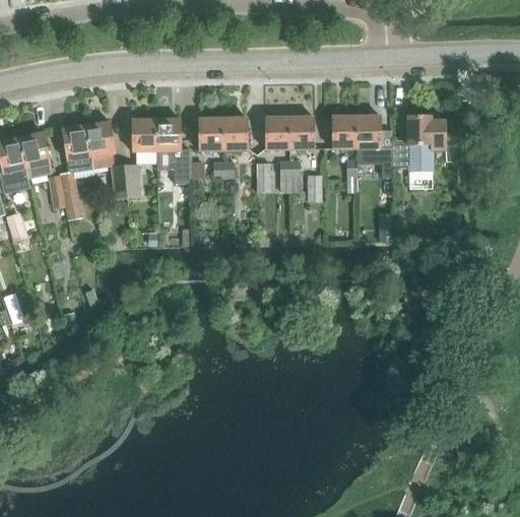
[(432,119),(432,114),(407,115),(407,144),(392,144),(392,146),(393,168),(409,168),(409,170),(432,169),(432,149),(446,149),(446,119),(432,119)]
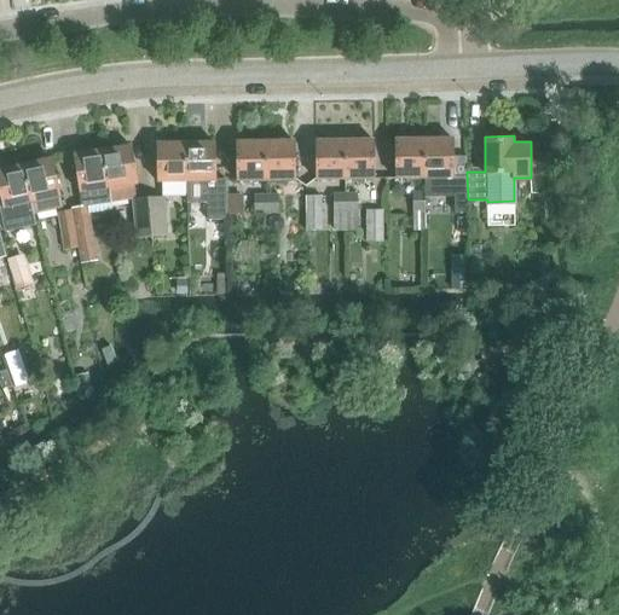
[(467,174),(453,175),(453,137),(424,138),(424,175),(424,190),(424,193),(453,193),(455,209),(461,209),(468,209),(468,199),(467,174)]
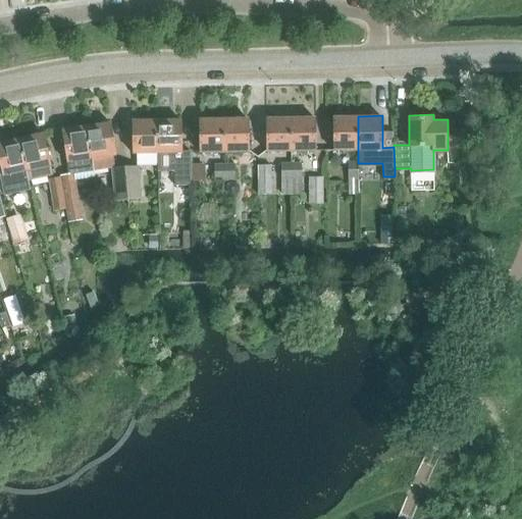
[(315,149),(315,116),(291,117),(291,149),(315,149)]
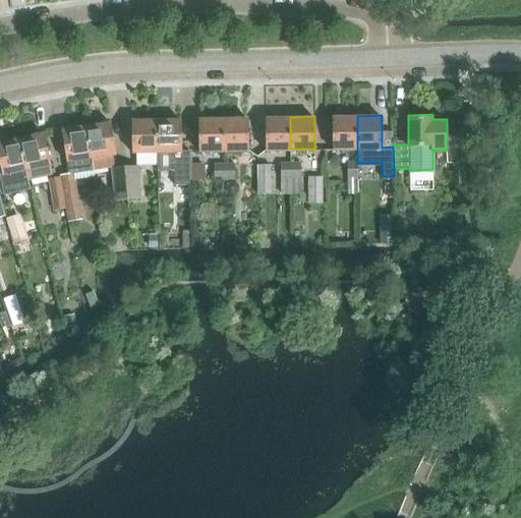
[(333,148),(357,148),(357,116),(332,116),(333,148)]
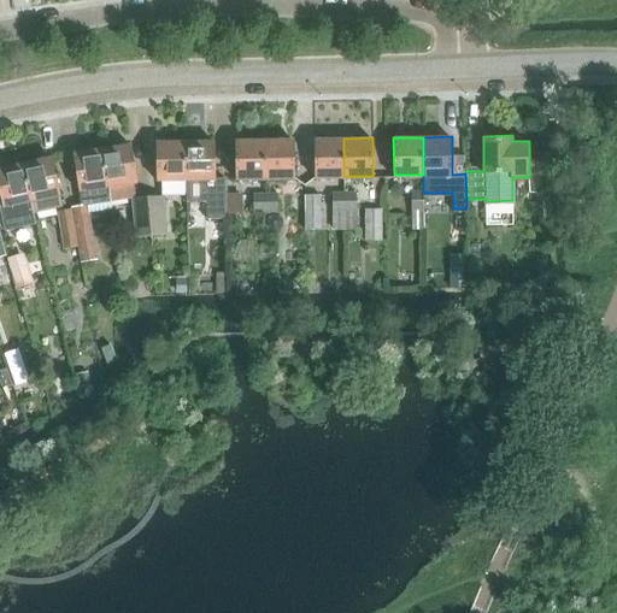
[(235,177),(265,177),(264,139),(235,140),(235,177)]
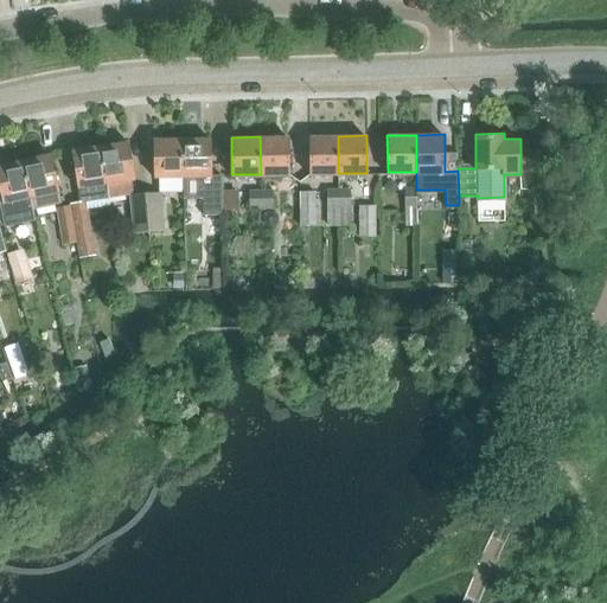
[(260,136),(261,174),(289,174),(289,136),(260,136)]
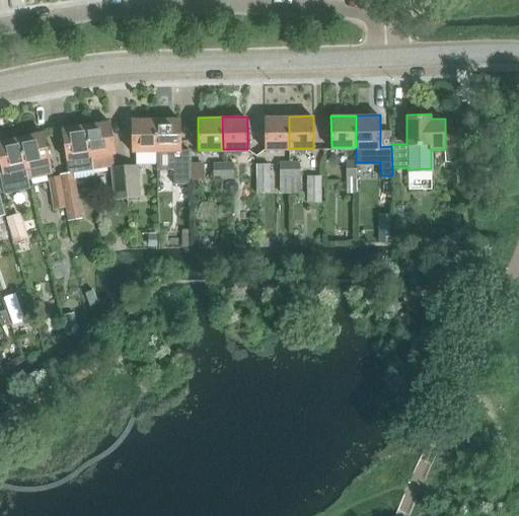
[(289,117),(265,117),(265,148),(289,148),(289,117)]
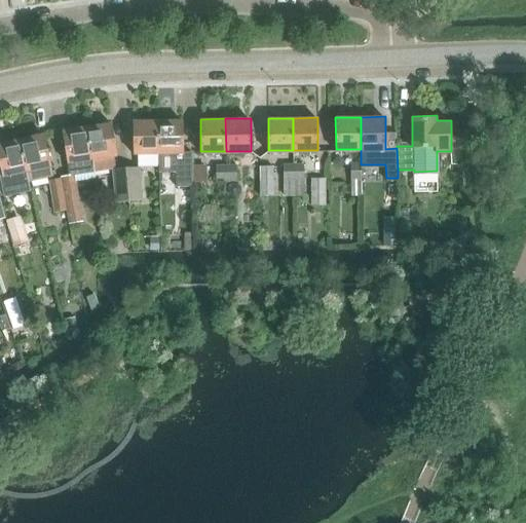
[(158,120),(158,152),(158,164),(158,171),(168,171),(176,171),(176,185),(181,185),(192,185),(192,160),(192,152),(184,152),(183,119),(158,120)]
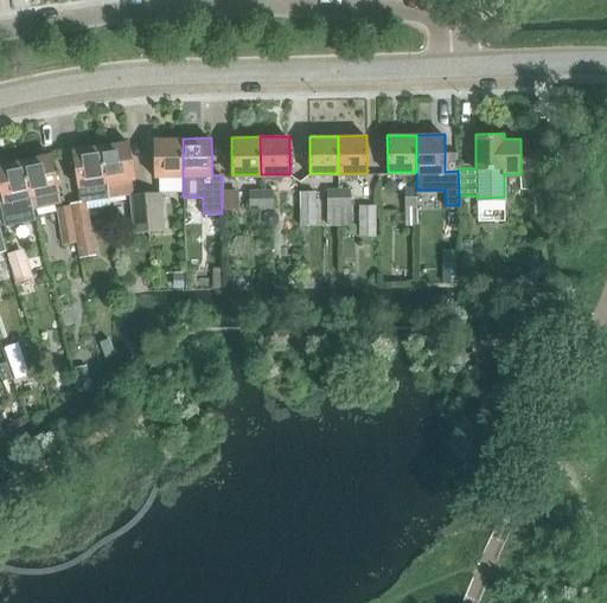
[(183,175),(183,139),(153,139),(154,177),(183,175)]
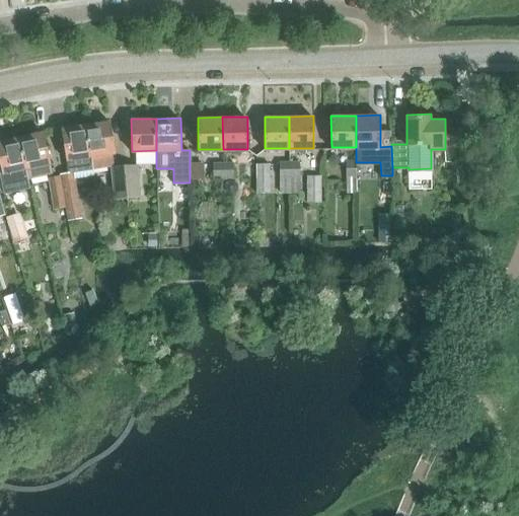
[(112,152),(115,152),(110,121),(85,124),(90,155),(92,167),(102,165),(102,166),(105,165),(107,162),(113,161),(112,152)]
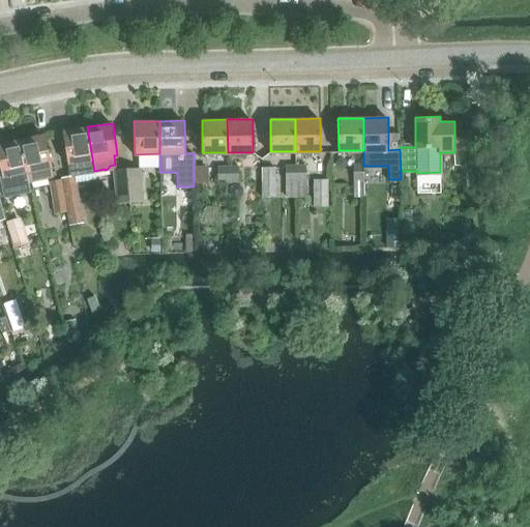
[(95,177),(87,126),(62,130),(69,175),(61,176),(67,210),(70,224),(77,223),(80,220),(82,215),(76,180),(95,177)]
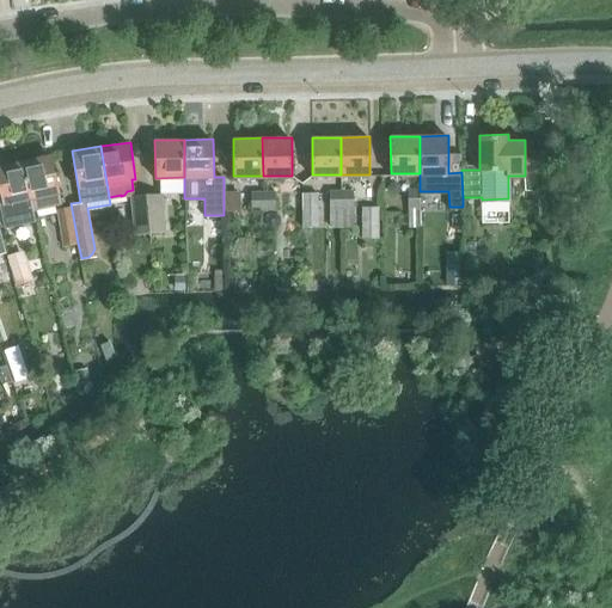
[(24,160),(32,197),(48,194),(50,203),(61,201),(51,154),(24,160)]
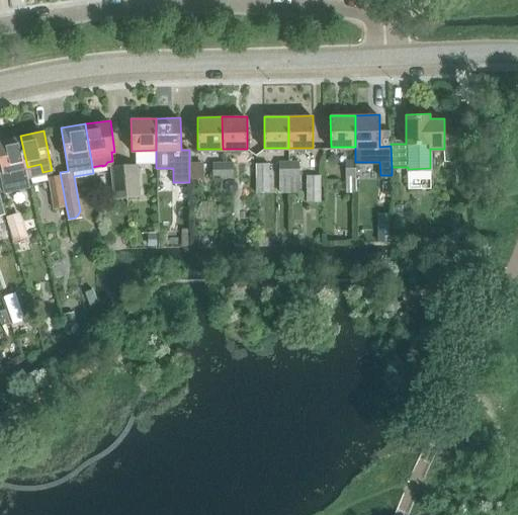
[(20,136),(0,140),(0,162),(3,178),(1,178),(4,190),(20,187),(30,185),(27,167),(20,136)]
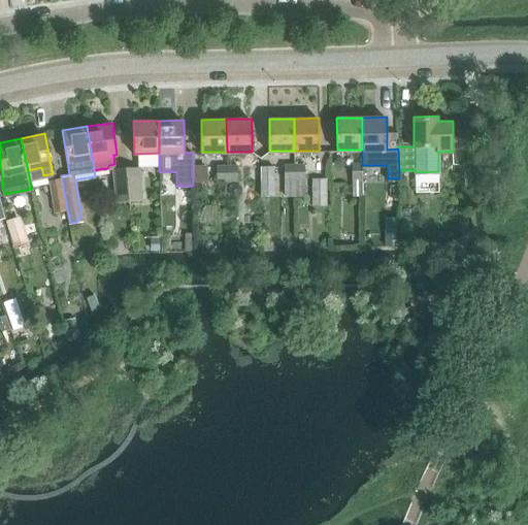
[(362,162),(352,162),(353,193),(362,193),(362,165),(362,162)]
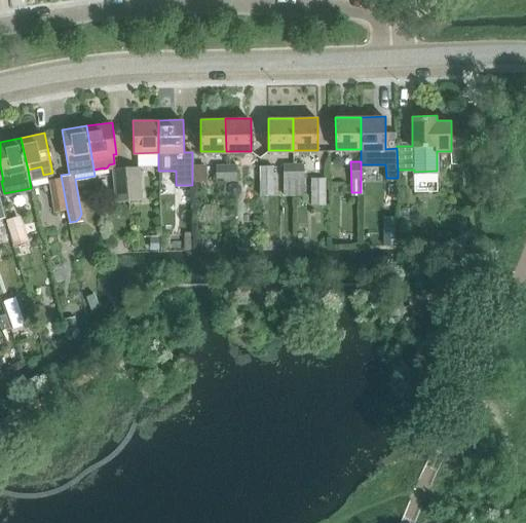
[(293,162),(284,162),(284,178),(293,178),(293,162)]
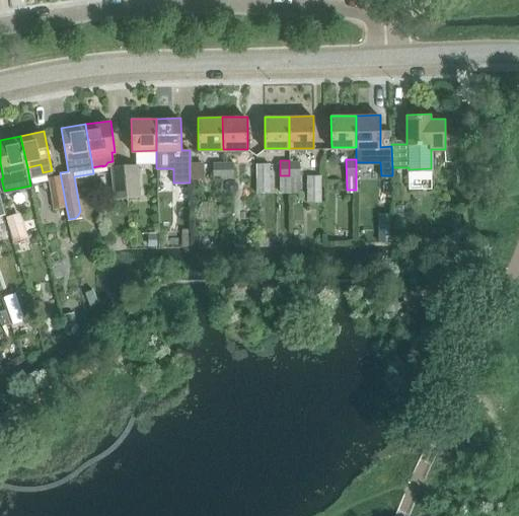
[(300,160),(289,160),(289,175),(300,174),(300,160)]
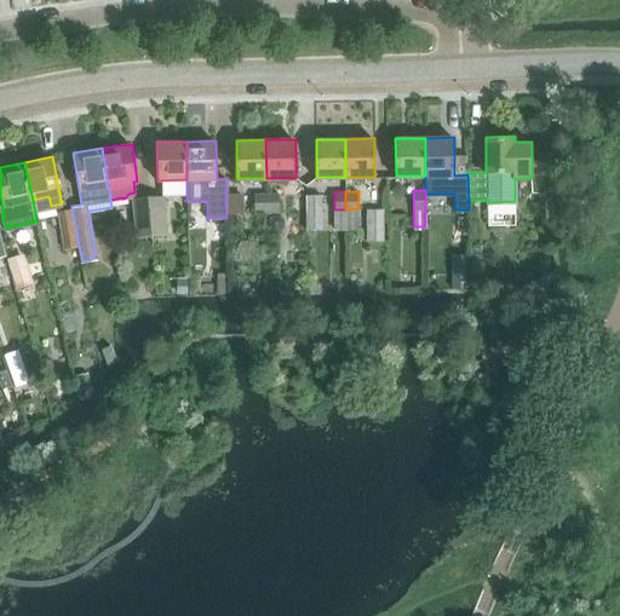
[(228,194),(228,212),(241,211),(241,193),(228,194)]
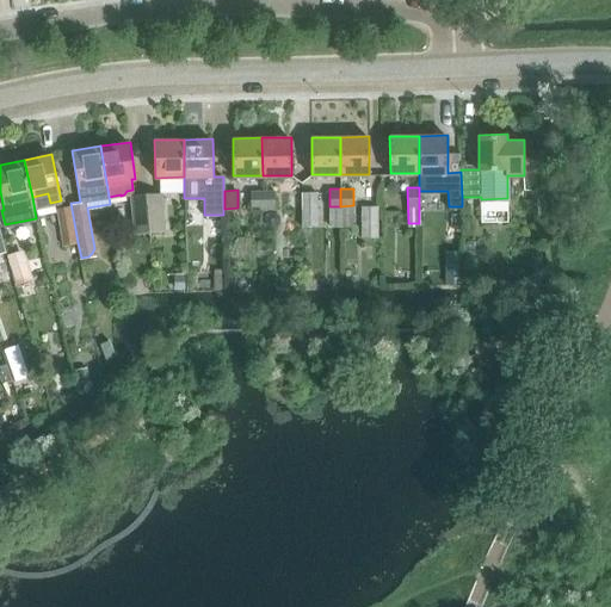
[(263,190),(251,190),(251,208),(263,208),(263,190)]
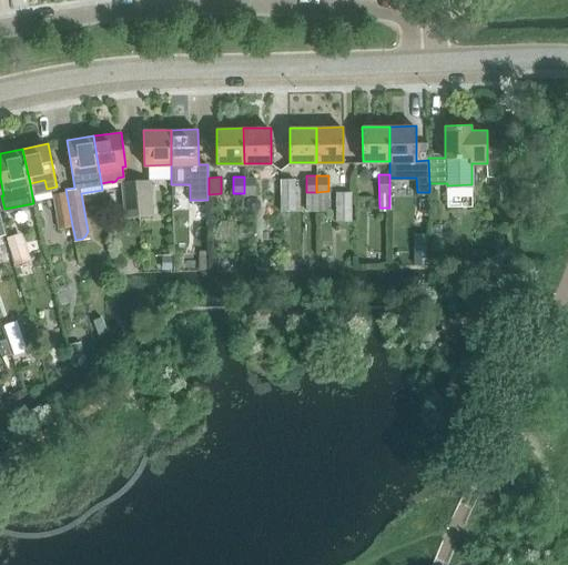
[(255,177),(244,177),(244,193),(255,193),(255,177)]
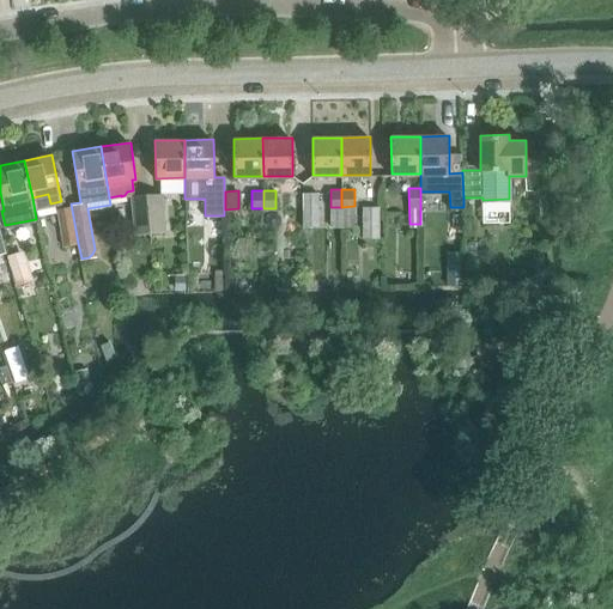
[(302,190),(286,190),(287,225),(303,225),(302,190)]
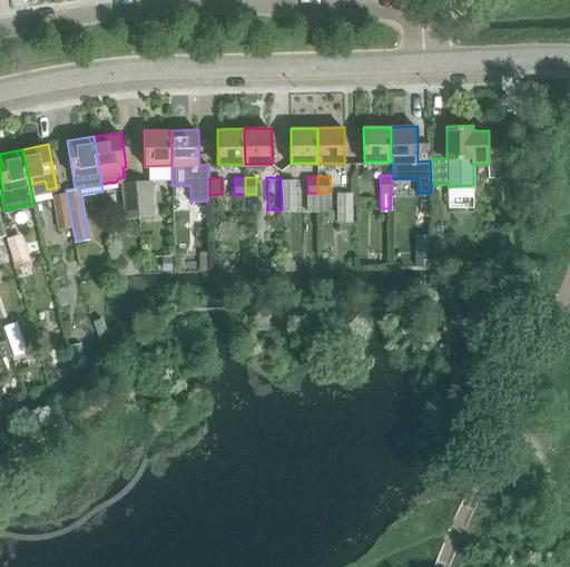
[(296,177),(281,177),(282,209),(296,208),(296,177)]
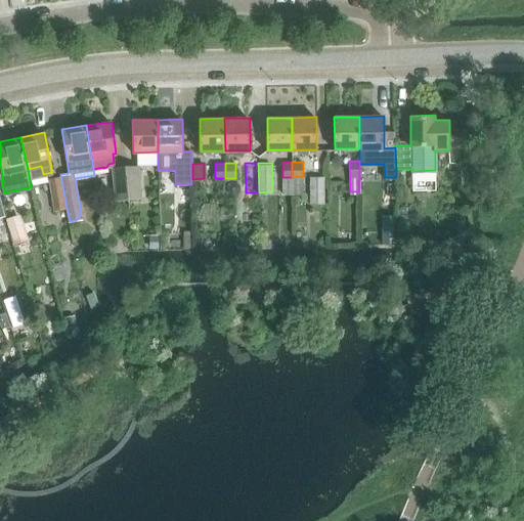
[(138,165),(125,166),(128,199),(141,198),(138,165)]
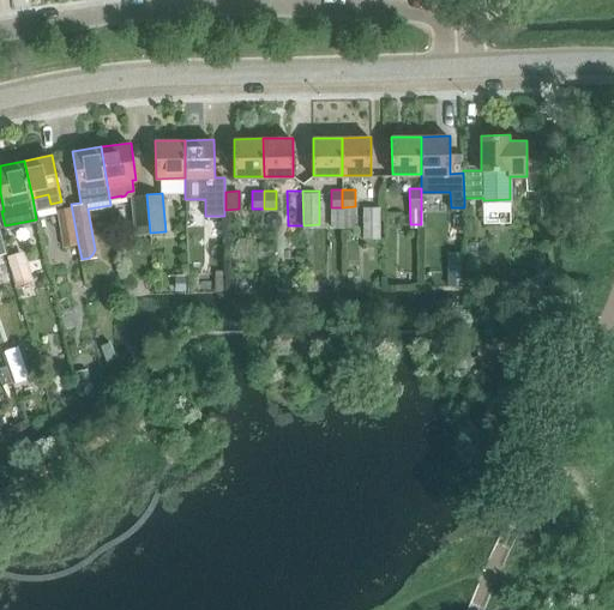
[(150,233),(146,194),(132,195),(136,235),(150,233)]
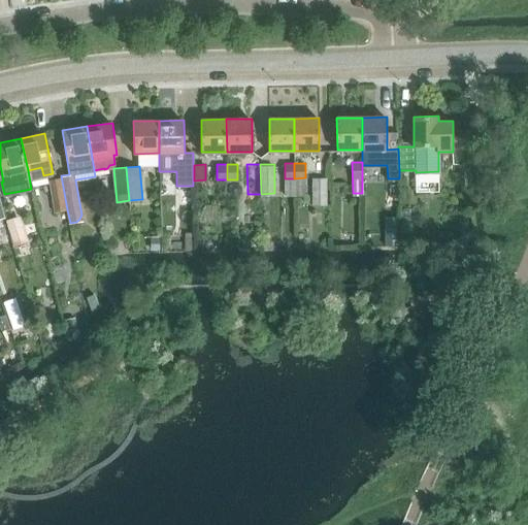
[(67,209),(61,175),(51,177),(57,211),(67,209)]
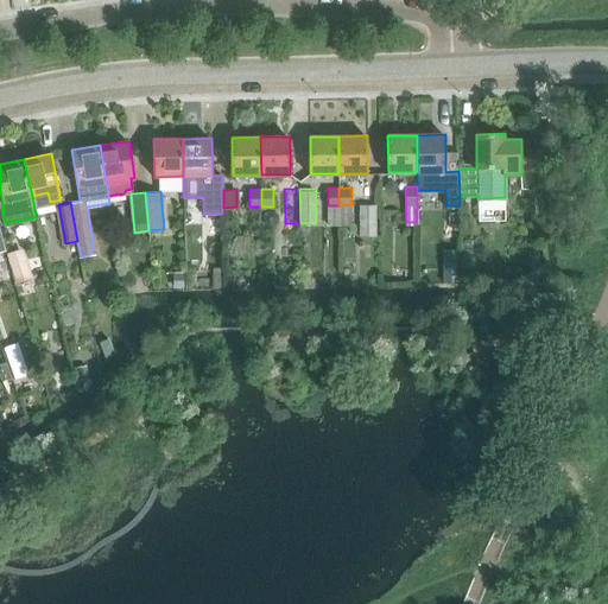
[(377,204),(361,204),(362,234),(377,234),(377,204)]
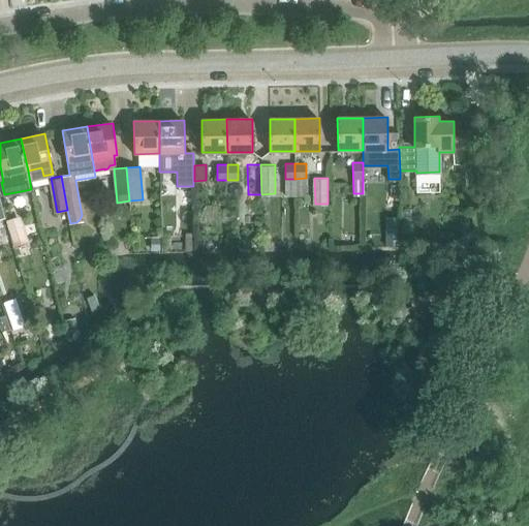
[(1,205),(0,205),(0,245),(11,242),(1,205)]
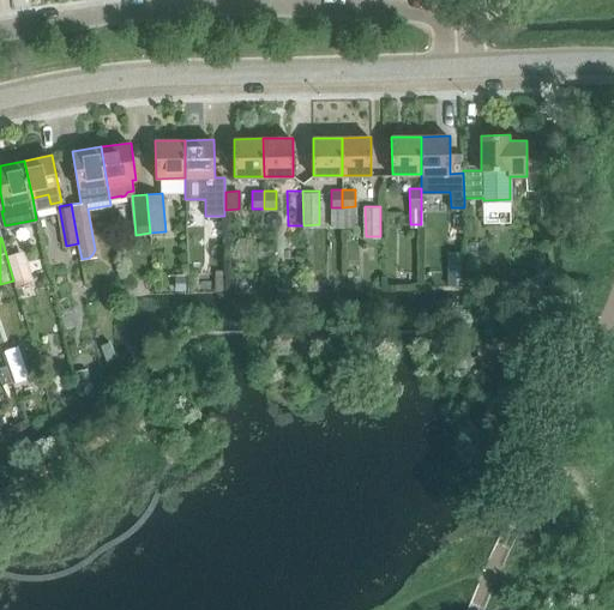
[(23,260),(11,264),(17,285),(29,282),(23,260)]
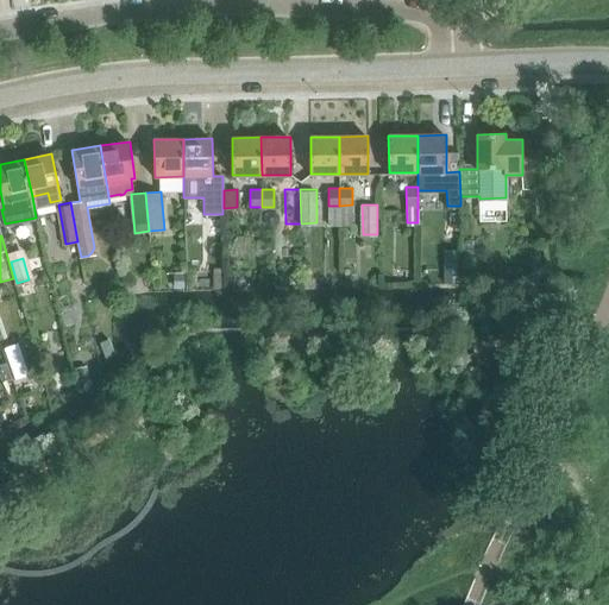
[(213,266),(213,288),(223,288),(223,268),(213,266)]
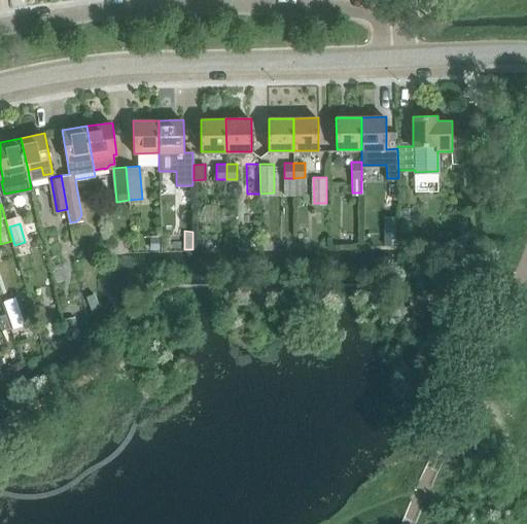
[(10,327),(5,314),(0,315),(0,323),(2,330),(10,327)]
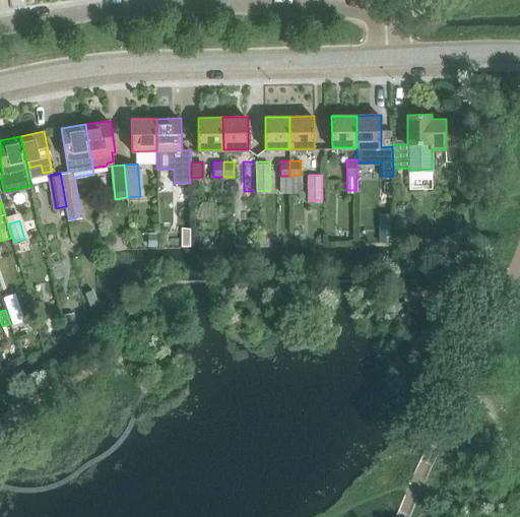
All buildings are outlined.
